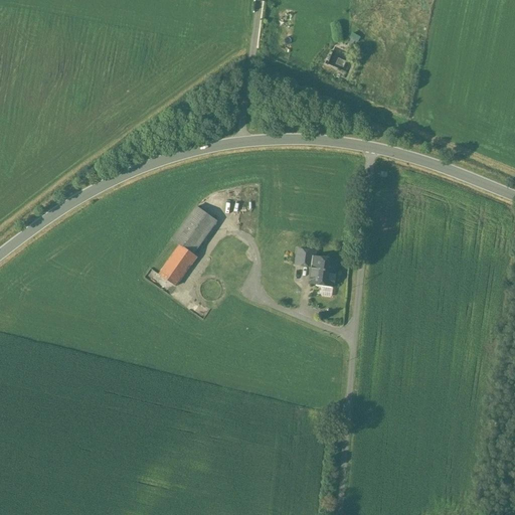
[(332,54),(325,70),(343,79),(348,68),(337,63),(339,57),(332,54)]
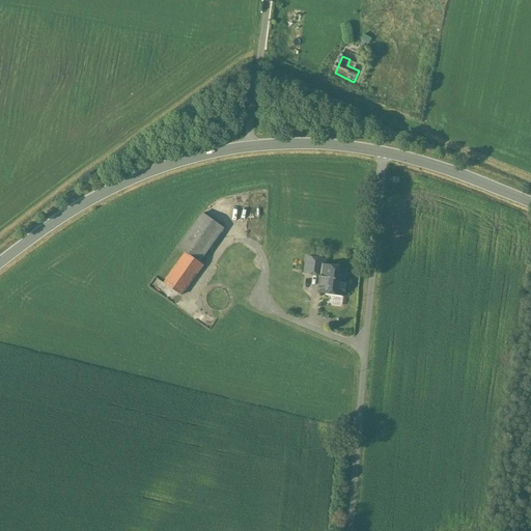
[(356,68),(358,63),(351,59),(347,65),(356,68)]
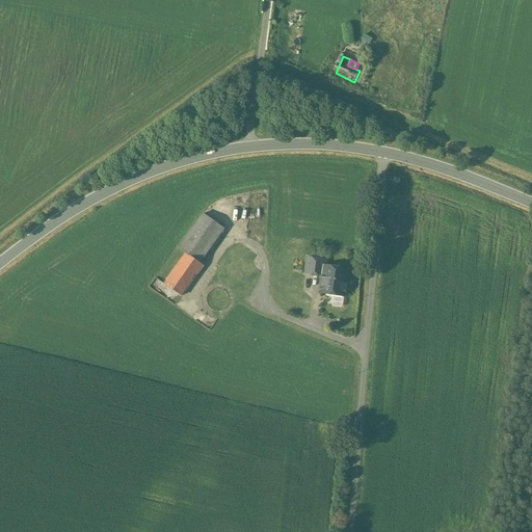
[(203,214),(179,248),(186,254),(200,263),(223,229),(203,214)]
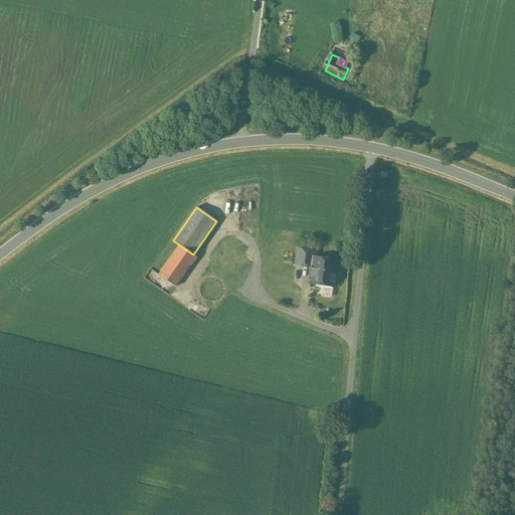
[(180,245),(159,275),(175,287),(196,256),(193,254),(180,245)]
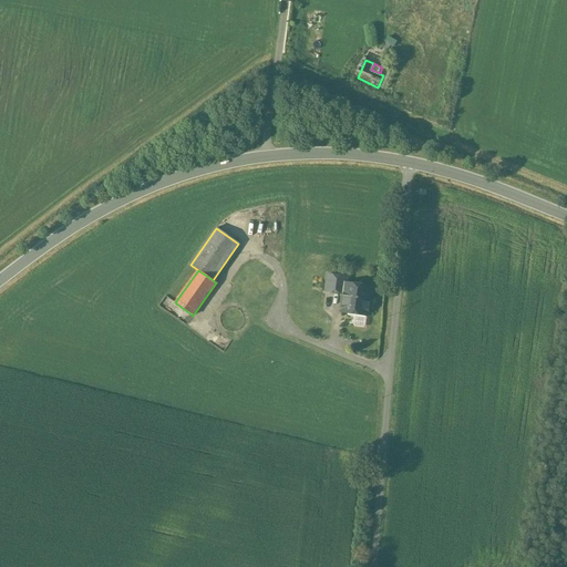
[(347,277),(328,275),(326,291),(344,295),(346,284),(347,277)]
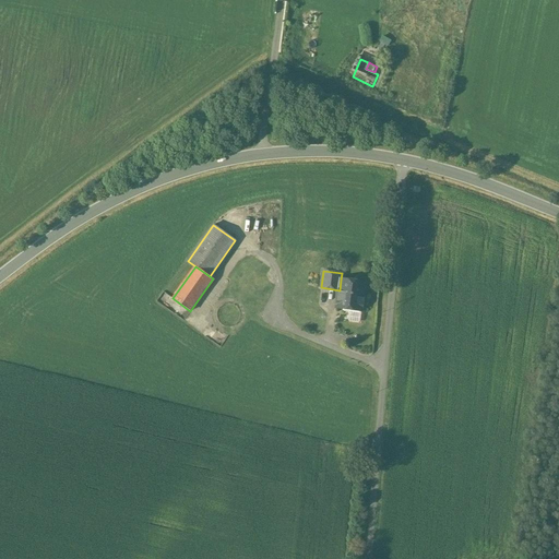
[(341,280),(340,290),(336,308),(342,308),(344,311),(349,312),(352,310),(361,311),(365,283),(341,280)]
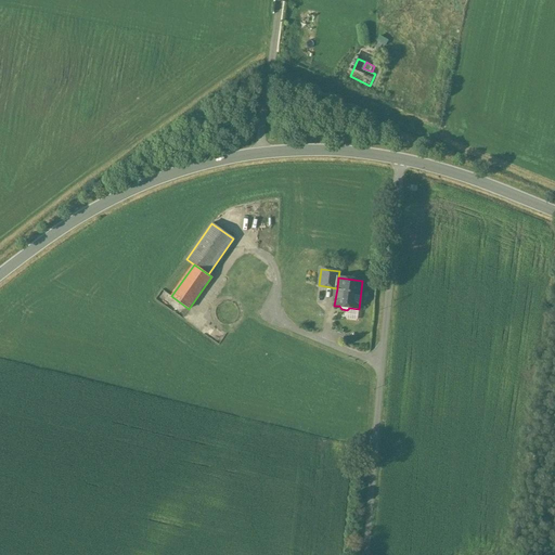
[(359,309),(349,308),(347,310),(346,318),(347,319),(356,320),(358,319),(359,309)]
